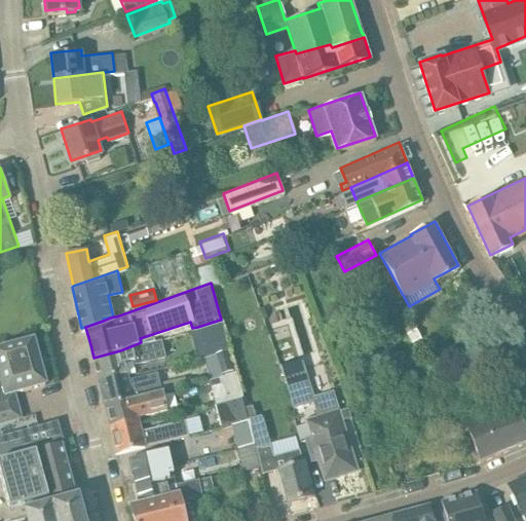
[(220,320),(197,327),(203,352),(226,346),(220,320)]
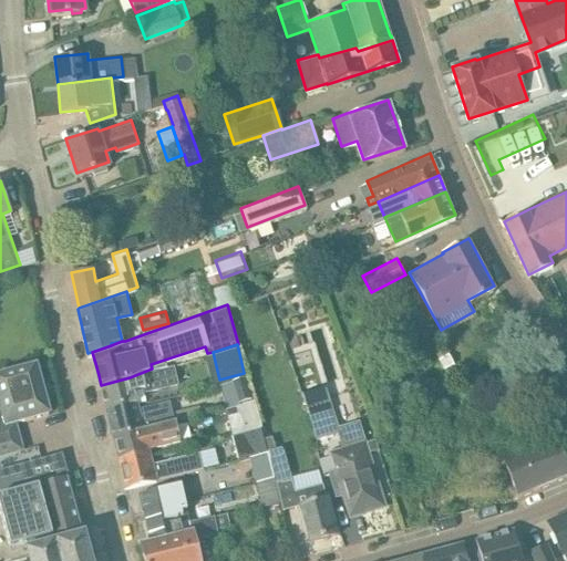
[(0,452),(23,446),(17,418),(49,409),(35,363),(0,372),(0,452)]
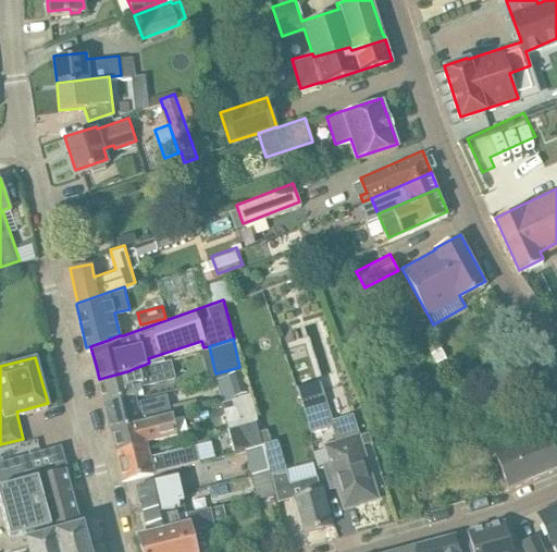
[(103,400),(136,392),(133,381),(143,378),(145,383),(175,376),(170,357),(149,363),(127,371),(99,379),(103,400)]
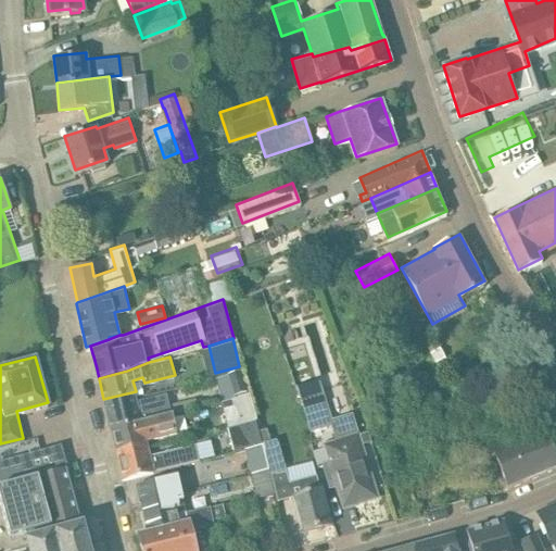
[(239,366),(228,370),(236,395),(247,391),(239,366)]
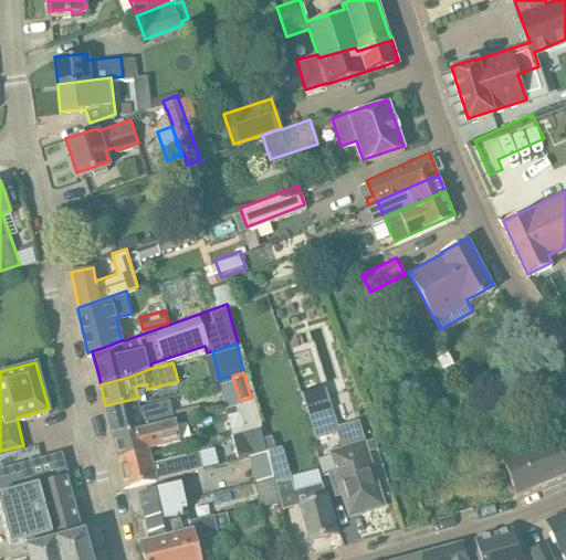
[(322,382),(300,390),(315,436),(329,432),(322,407),(328,404),(322,382)]
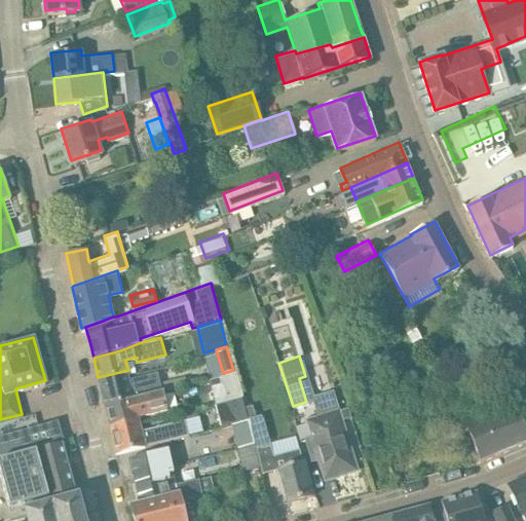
[(105,405),(161,389),(157,370),(129,376),(128,370),(98,377),(105,405)]
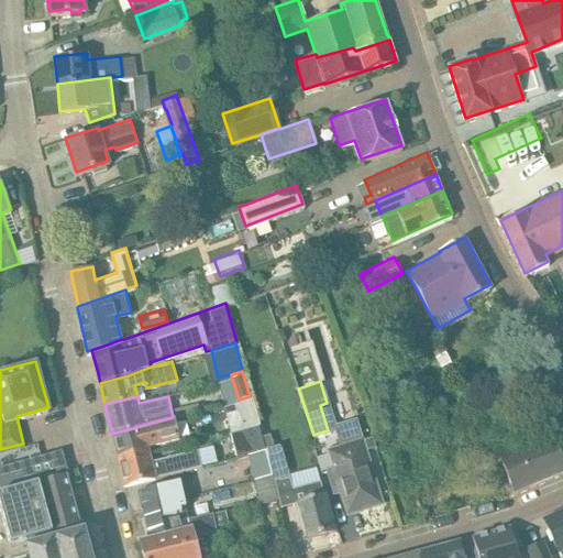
[(255,411),(242,414),(245,424),(258,420),(255,411)]
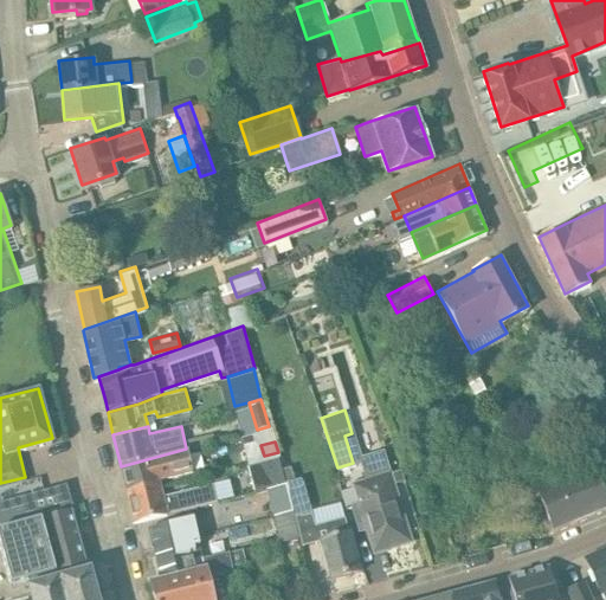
[(127,489),(159,481),(159,477),(193,469),(192,465),(187,447),(186,449),(121,466),(127,489)]
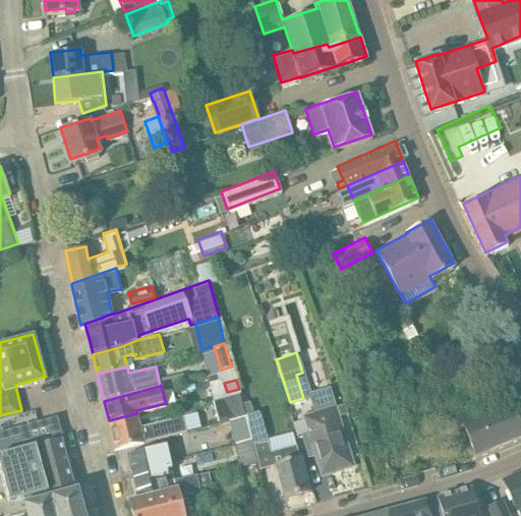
[(352,462),(335,404),(329,385),(308,391),(314,411),(304,414),(308,428),(300,431),(307,455),(320,451),(325,470),(352,462)]
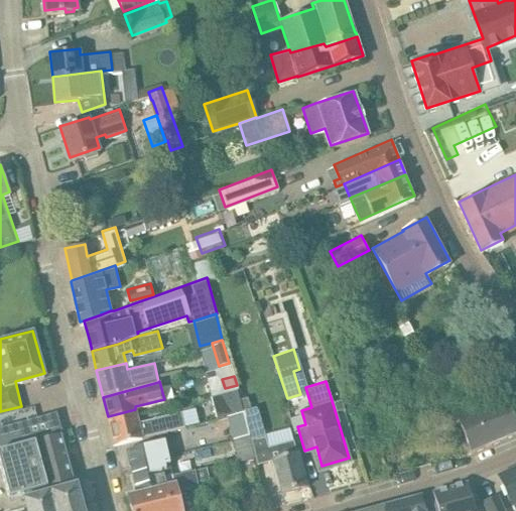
[(237,385),(225,388),(210,392),(216,415),(243,408),(237,385)]
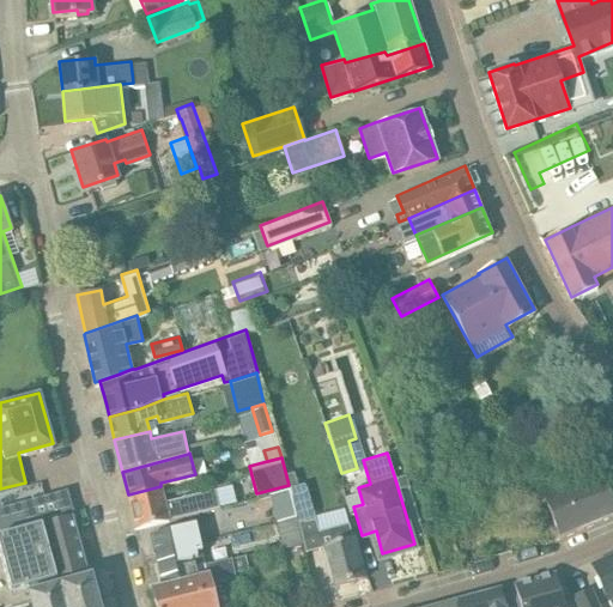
[(544,495),(559,534),(612,510),(612,497),(601,473),(544,495)]
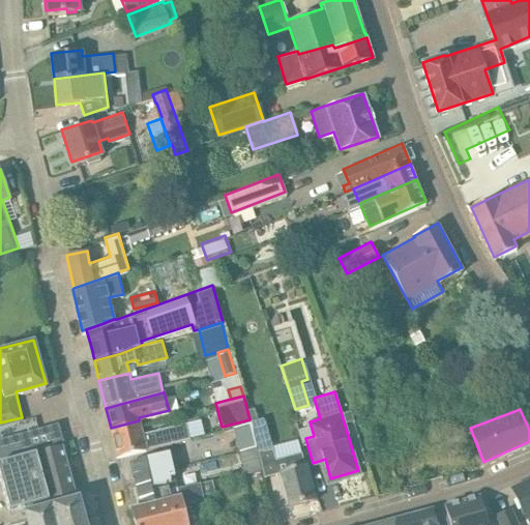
[(260,448),(261,448),(272,445),(264,417),(252,420),(260,448)]
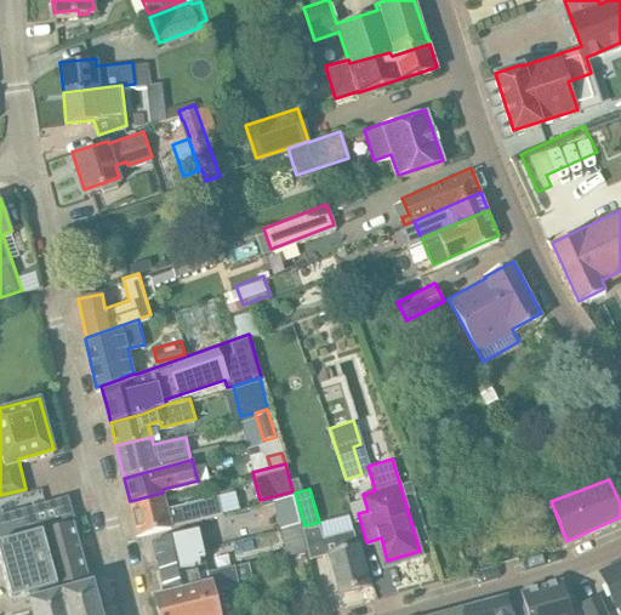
[(280,525),(300,520),(292,491),(274,496),(274,497),(273,499),(280,525)]
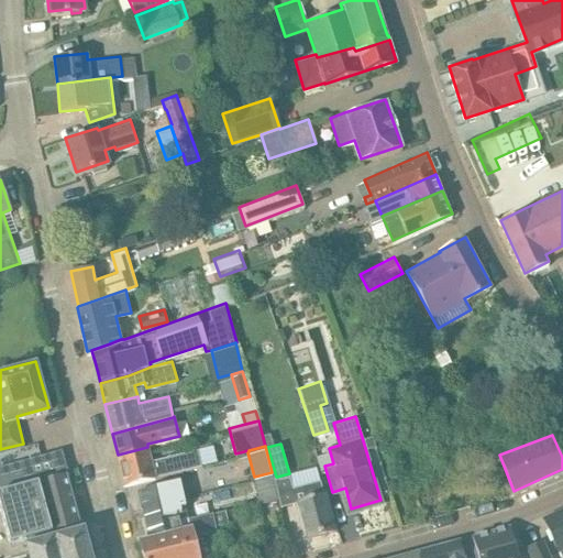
[(41,479),(66,472),(64,466),(66,465),(62,447),(0,463),(0,487),(0,489),(41,479)]
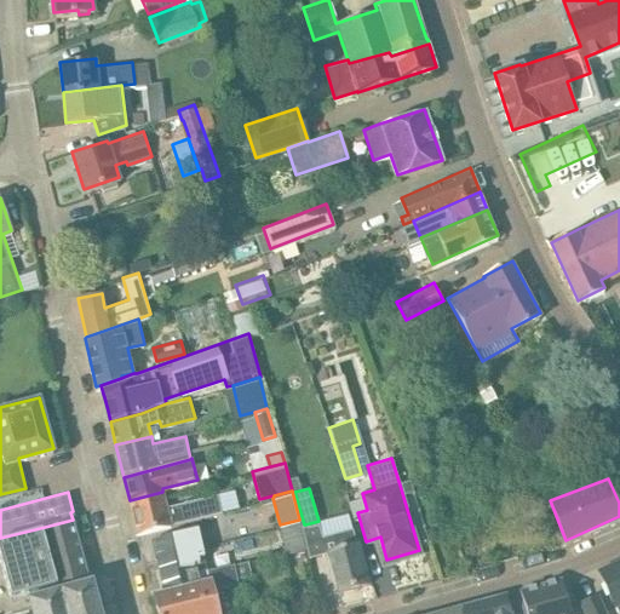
[(162,492),(130,500),(137,531),(222,510),(217,492),(166,504),(162,492)]
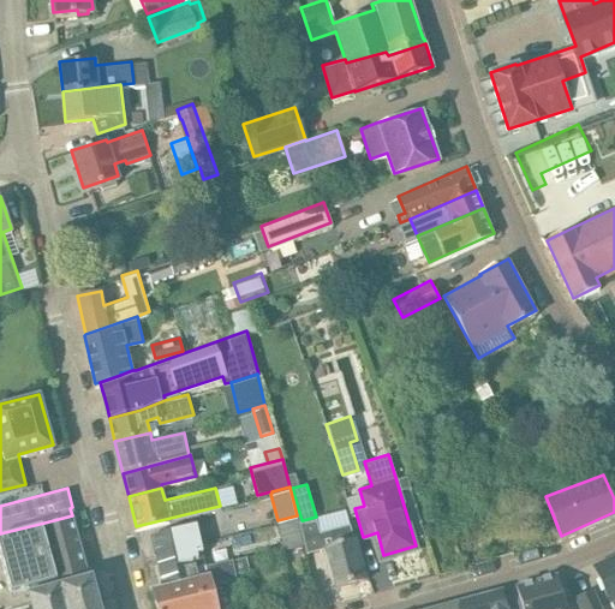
[(45,523),(61,585),(67,608),(99,608),(91,578),(89,578),(72,515),(45,523)]
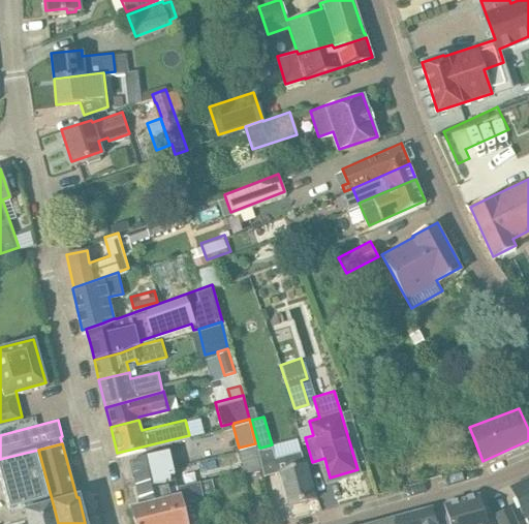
[(255,443),(239,448),(244,470),(261,466),(255,443)]
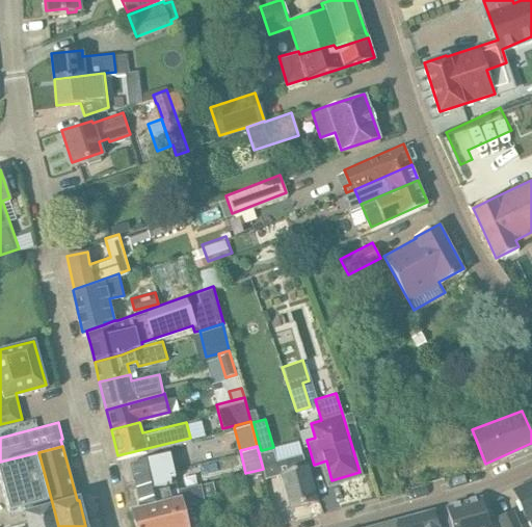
[(288,470),(281,471),(290,505),(316,498),(308,465),(307,465),(302,451),(285,456),(288,470)]
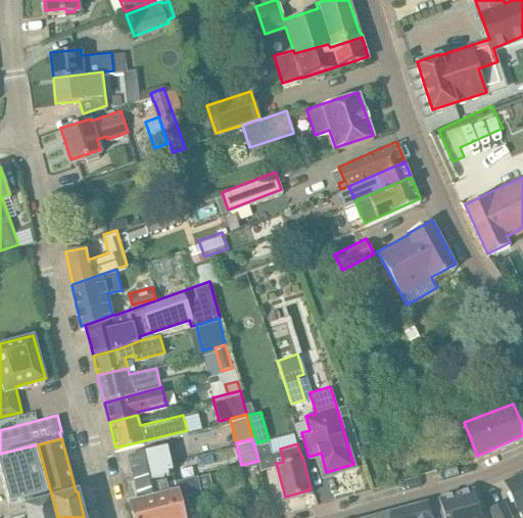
[(38,444),(0,454),(1,455),(0,455),(0,467),(10,503),(25,499),(27,505),(52,498),(38,444)]
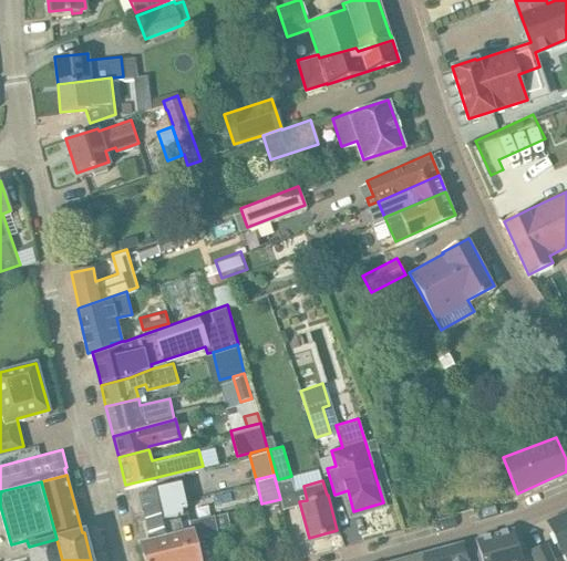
[(179,506),(185,505),(181,481),(138,490),(142,507),(158,504),(161,519),(181,512),(179,506)]
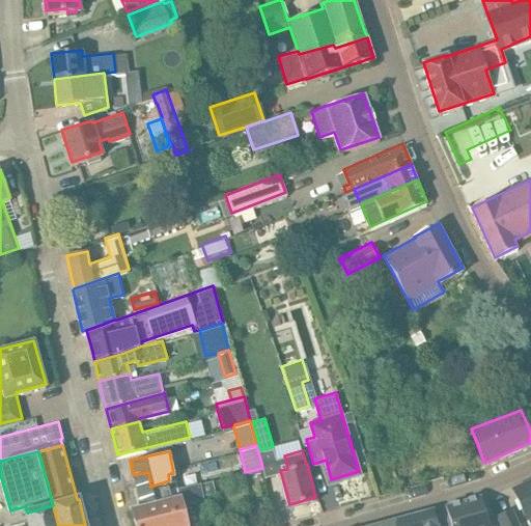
[(148,472),(133,475),(133,477),(134,476),(140,505),(178,496),(176,487),(173,473),(168,474),(169,480),(150,487),(148,472)]
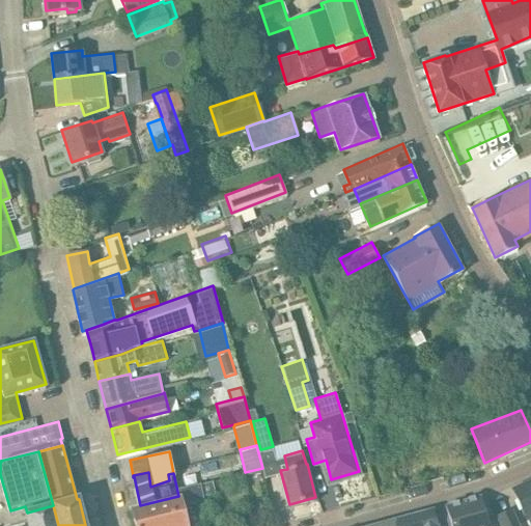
[(213,478),(176,487),(178,496),(140,505),(132,507),(136,525),(186,525),(182,504),(204,499),(202,494),(215,491),(213,478)]
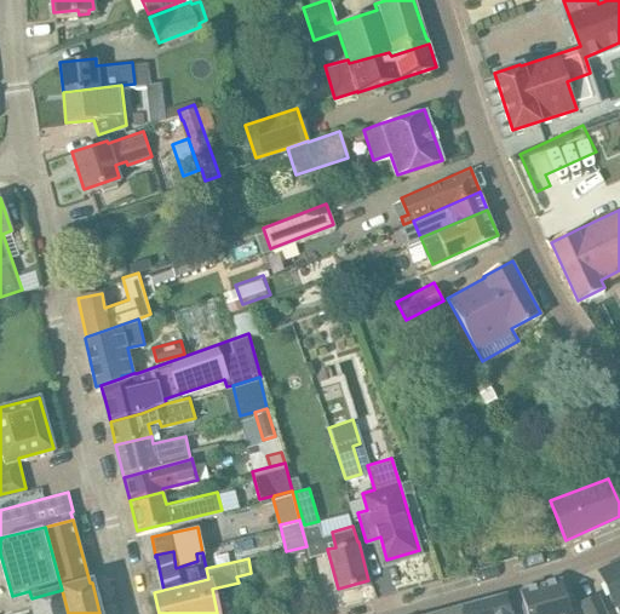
[(619,558),(598,568),(615,604),(619,613),(619,558)]
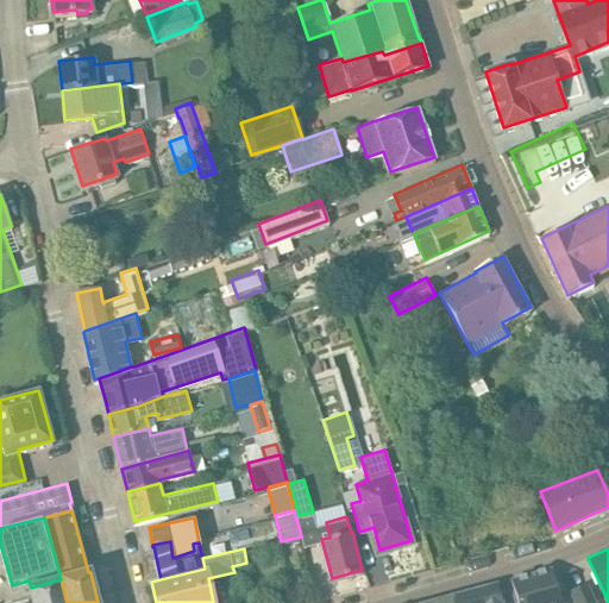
[(562,602),(551,566),(510,578),(518,602),(562,602)]
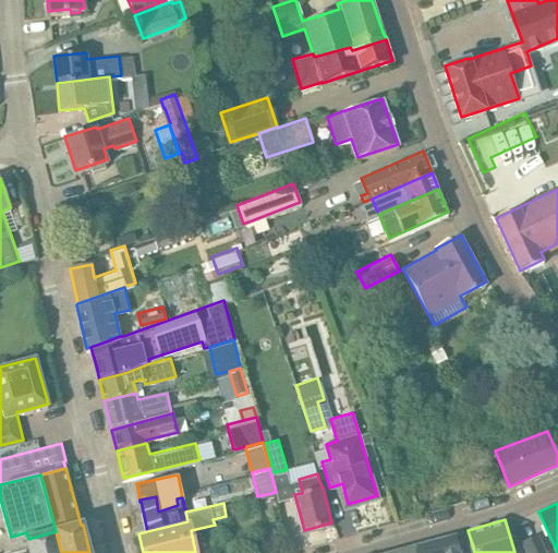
[(61,552),(56,531),(28,539),(26,540),(29,552),(26,552),(61,552)]
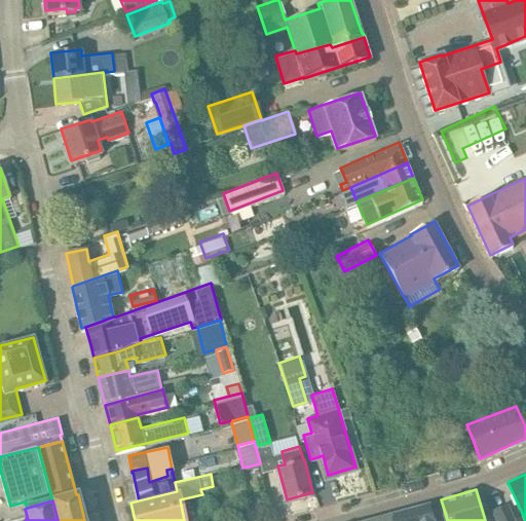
[(390,513),(392,520),(446,520),(441,503),(430,506),(429,503),(390,513)]
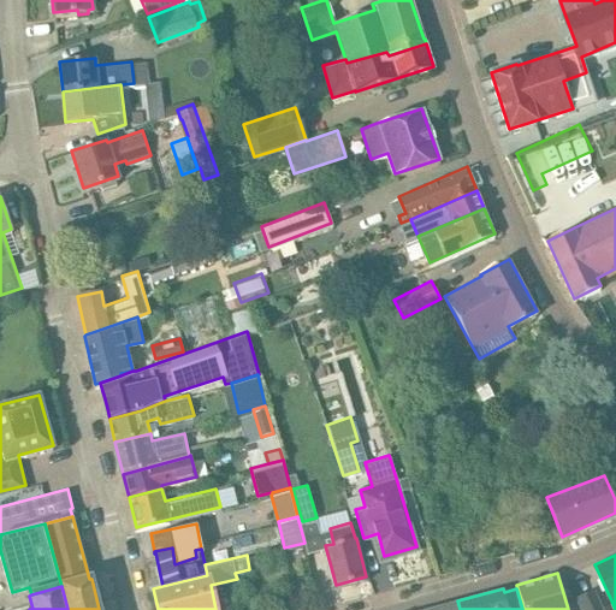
[(604,609),(594,588),(575,597),(581,609),(604,609)]
